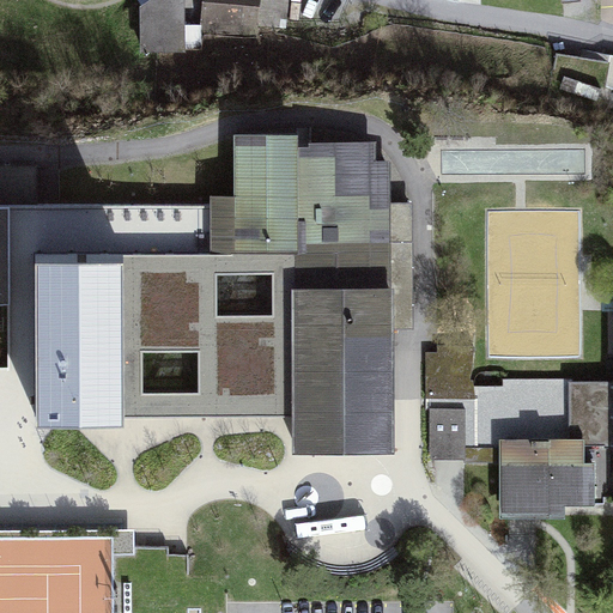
[(158,0),(145,10),(146,52),(183,52),(183,24),(178,0),(158,0)]
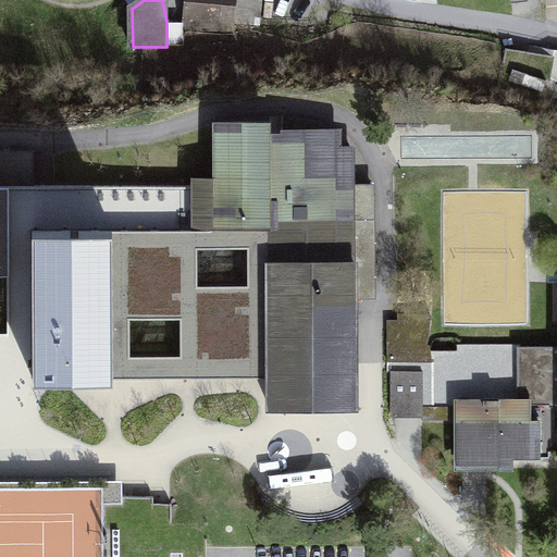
[(185,0),(183,27),(232,33),(233,22),(234,0),(185,0)]
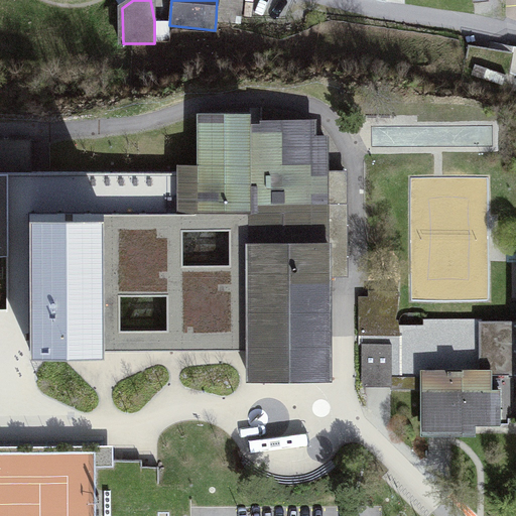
[(217,0),(216,20),(240,22),(242,0),(217,0)]
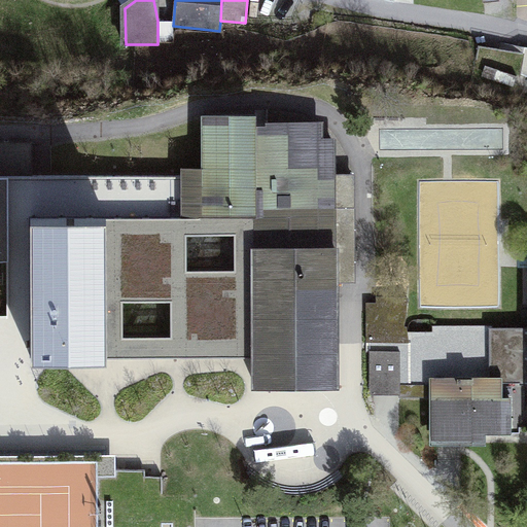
[(500,43),(499,49),(524,55),(524,48),(500,43)]
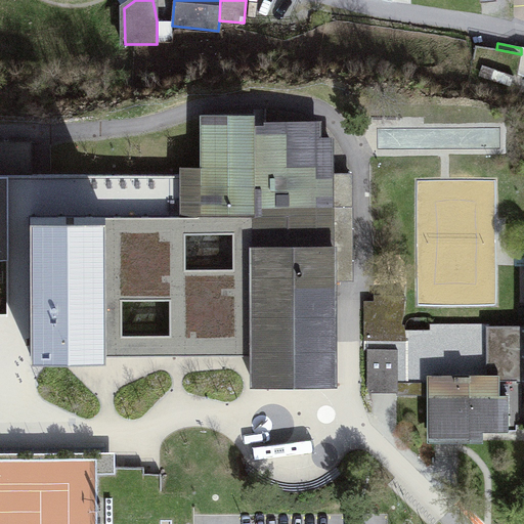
[(518,75),(519,74),(523,76),(523,48),(521,48),(521,54),(496,49),(476,46),(472,67),(484,67),(494,70),(499,72),(518,75)]
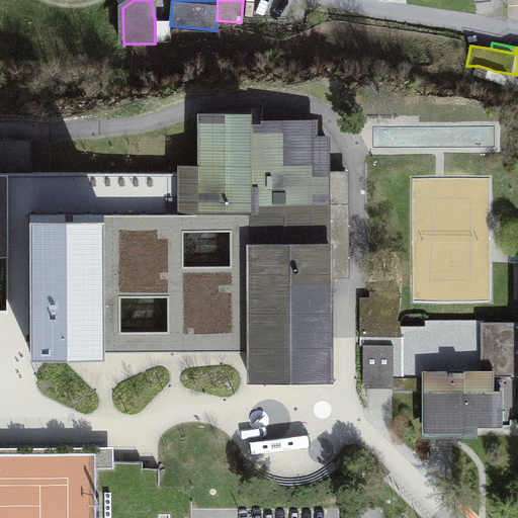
[(486,79),(489,69),(479,66),(476,75),(486,79)]
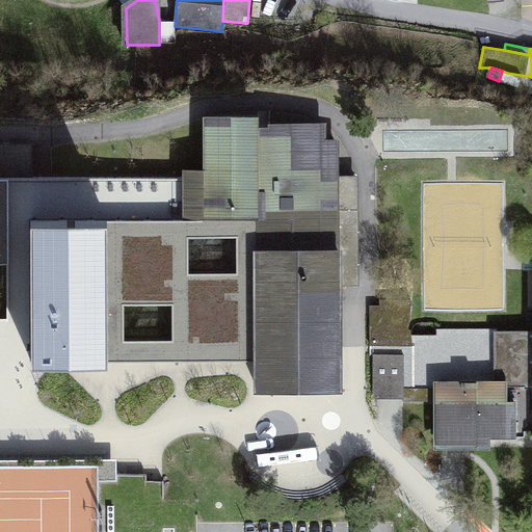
[(517,88),(522,77),(507,73),(502,71),(499,81),(517,88)]
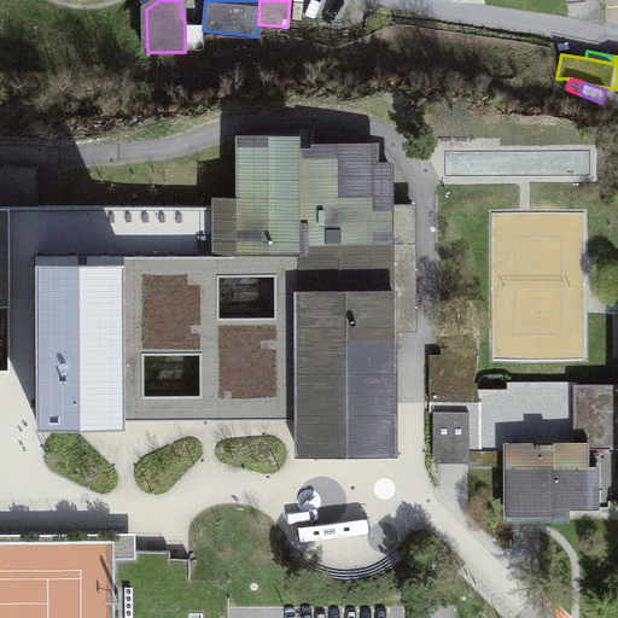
[(414,246),(390,246),(390,165),(375,165),(375,146),(298,146),(298,135),(237,135),(237,209),(231,209),(223,209),(223,254),(249,254),(249,264),(162,264),(110,264),(110,258),(80,258),(80,357),(7,357),(9,394),(80,394),(81,439),(97,439),(97,433),(108,433),(108,439),(132,439),(132,408),(270,408),(269,395),(298,395),(298,452),(348,452),(395,452),(394,332),(389,332),(389,312),(414,312),(414,246)]
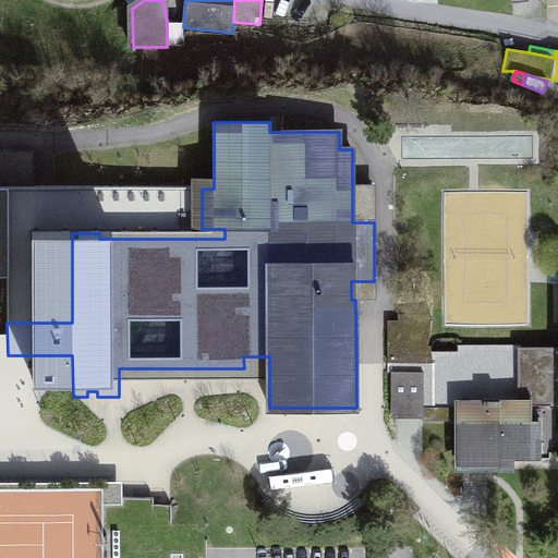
[(0,197),(33,198),(32,153),(0,153),(0,197)]
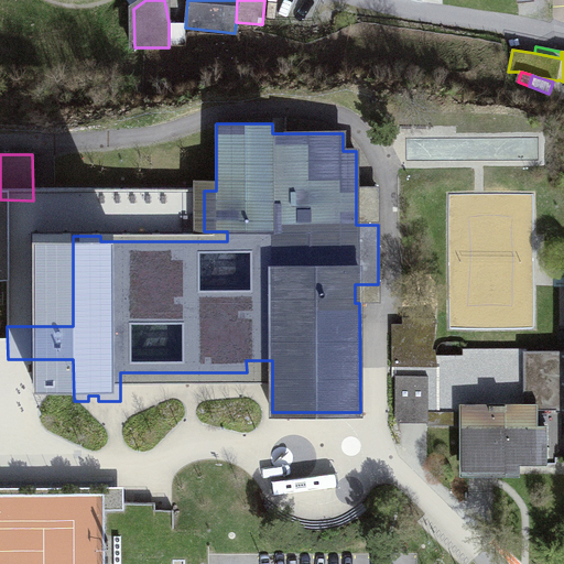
[(359,303),(378,303),(378,284),(355,284),(355,303),(359,303)]
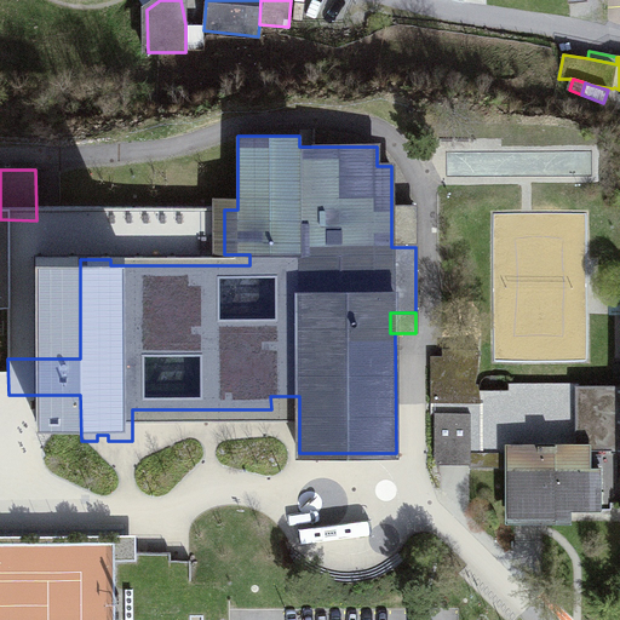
[(451,366),(477,366),(478,350),(442,350),(442,357),(451,357),(451,366)]
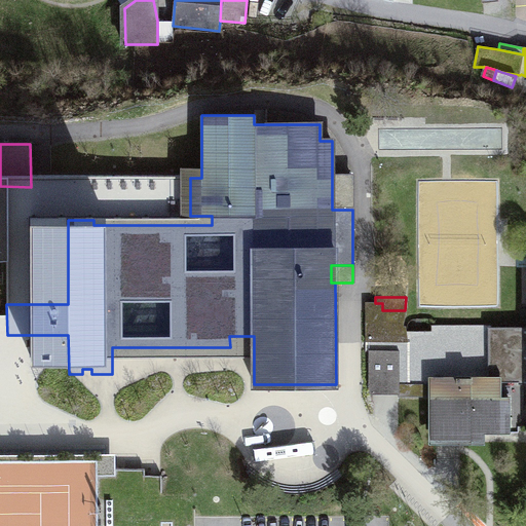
[(525,328),(434,328),(434,331),(434,340),(424,340),(424,347),(410,347),(410,340),(408,340),(407,331),(406,327),(404,327),(406,310),(405,310),(382,310),(382,303),(375,303),(366,303),(366,351),(369,351),(369,387),(399,387),(398,397),(437,397),(437,431),(519,431),(519,426),(525,426),(525,328)]
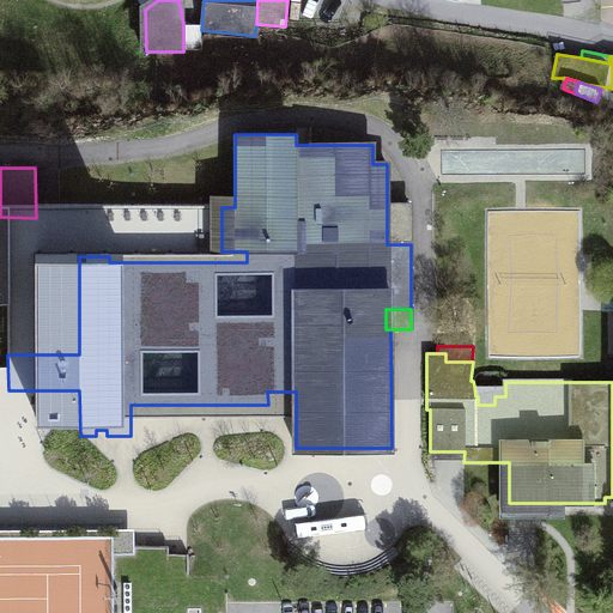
[(495,396),(505,396),(505,386),(474,386),(475,396),(478,396),(478,405),(495,405),(495,396)]
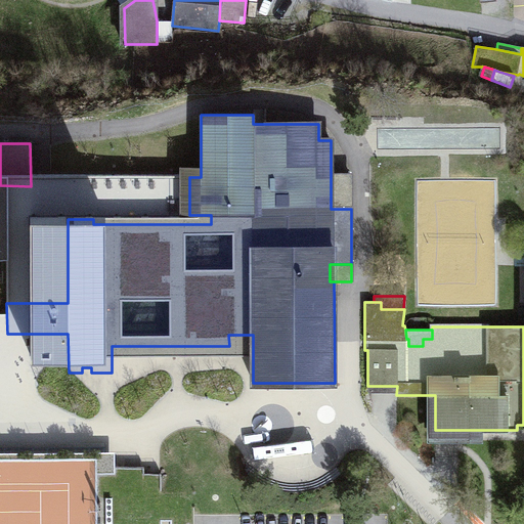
[(0,523),(91,523),(91,475),(91,469),(104,469),(104,452),(104,447),(0,448),(0,523)]
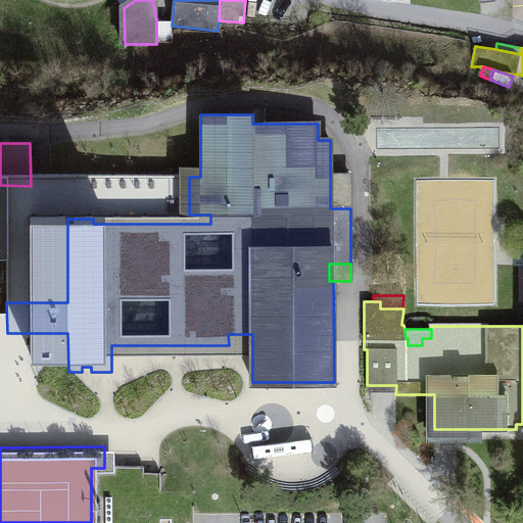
[(96,474),(114,474),(114,466),(114,457),(114,450),(104,452),(104,468),(91,468),(91,474),(96,474)]
